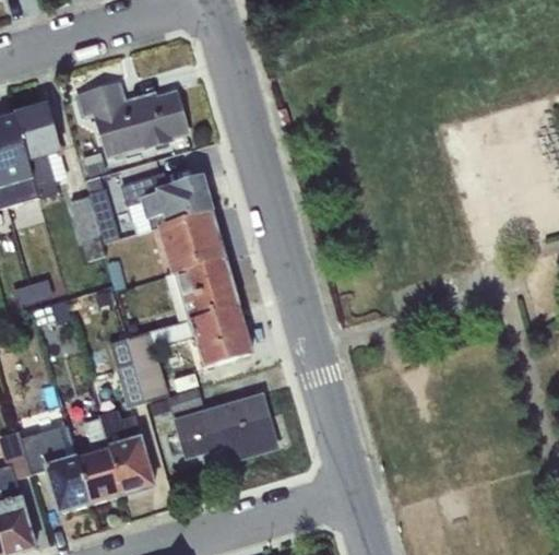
[(119,83),(76,95),(83,116),(93,114),(106,157),(143,146),(143,149),(174,140),(171,136),(187,131),(175,91),(155,97),(154,92),(125,101),(119,83)]
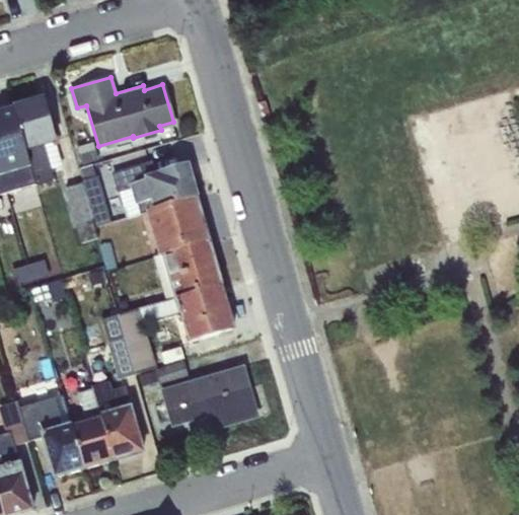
[(44,96),(13,104),(35,182),(54,178),(51,165),(62,163),(44,96)]
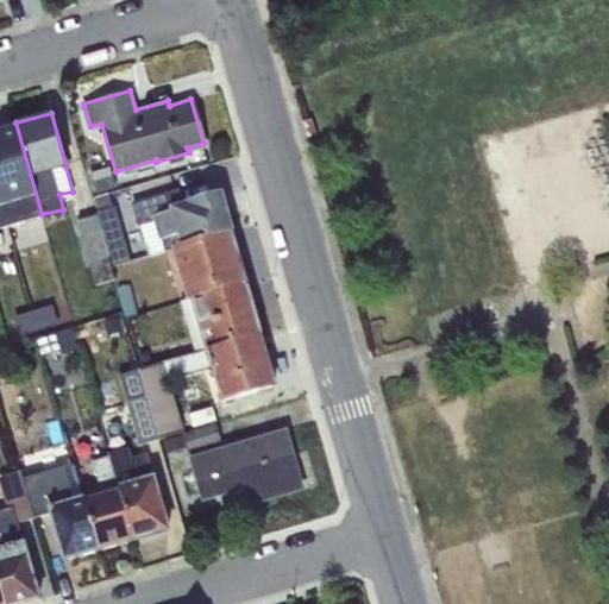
[(0,196),(8,224),(42,214),(16,123),(0,127),(0,196)]
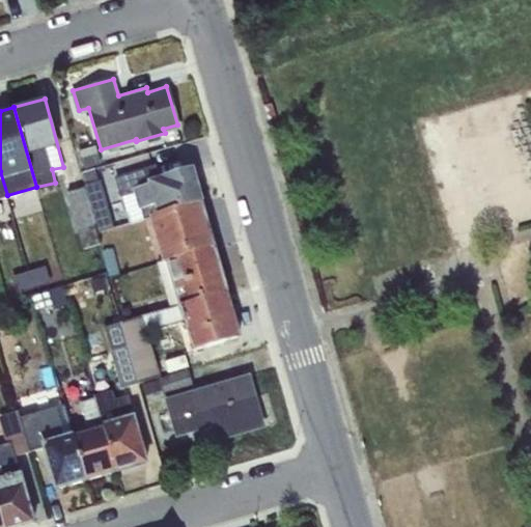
[(95,142),(78,147),(83,165),(101,161),(95,142)]
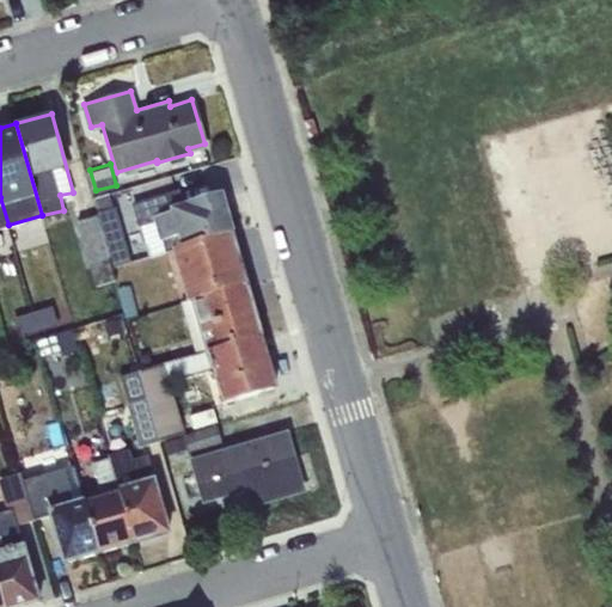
[(173,249),(231,232),(220,192),(184,203),(179,186),(132,201),(148,256),(173,249)]
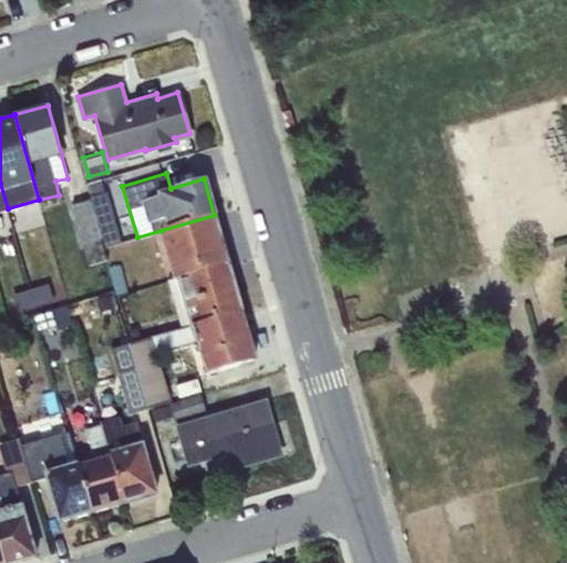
[(103,242),(103,244),(121,239),(107,188),(104,190),(102,178),(85,183),(90,196),(103,242)]
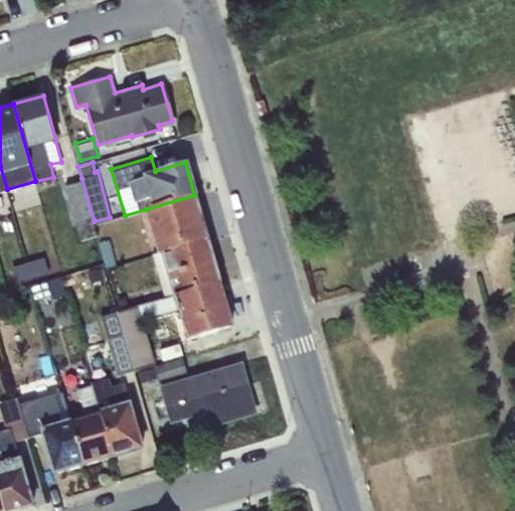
[(94,219),(81,178),(63,184),(79,238),(97,231),(94,221),(94,219)]
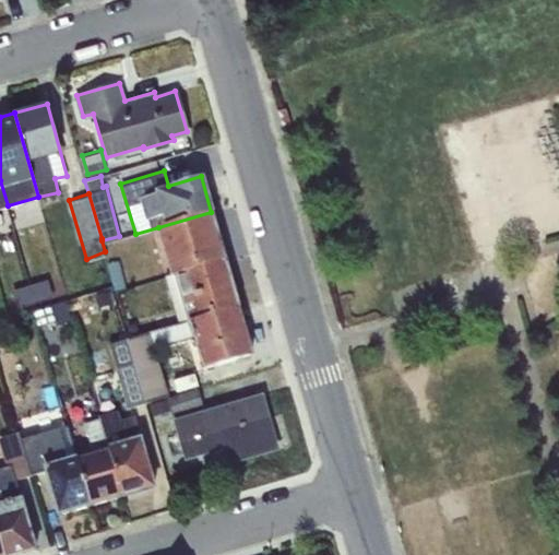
[(211,212),(158,227),(173,273),(225,258),(211,212)]
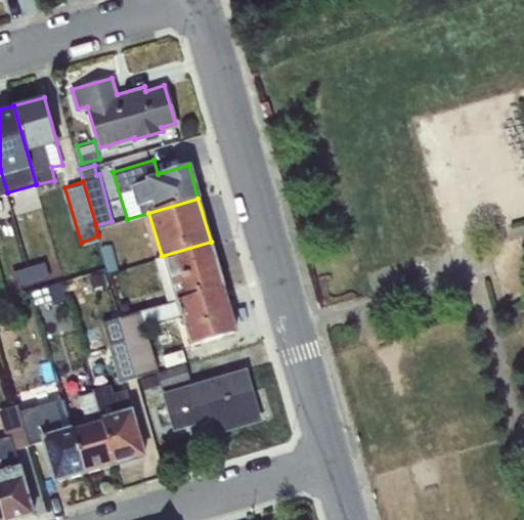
[(111,241),(101,243),(108,269),(118,267),(111,241)]
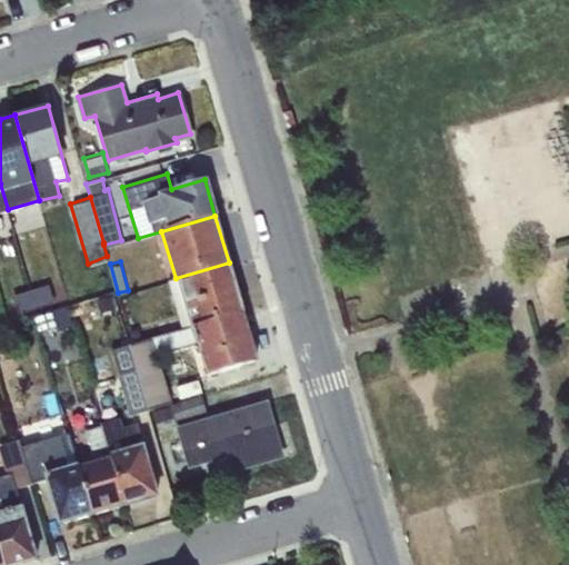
[(229,263),(176,278),(168,280),(181,328),(242,311),(229,263)]
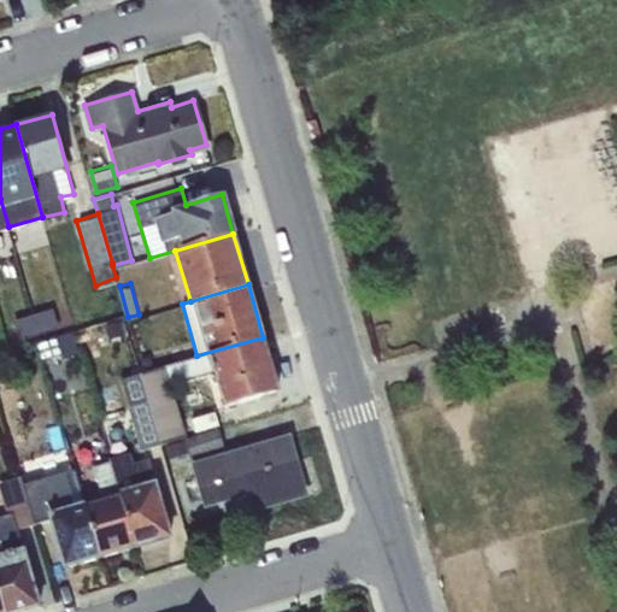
[(53,305),(34,311),(40,331),(59,325),(53,305)]
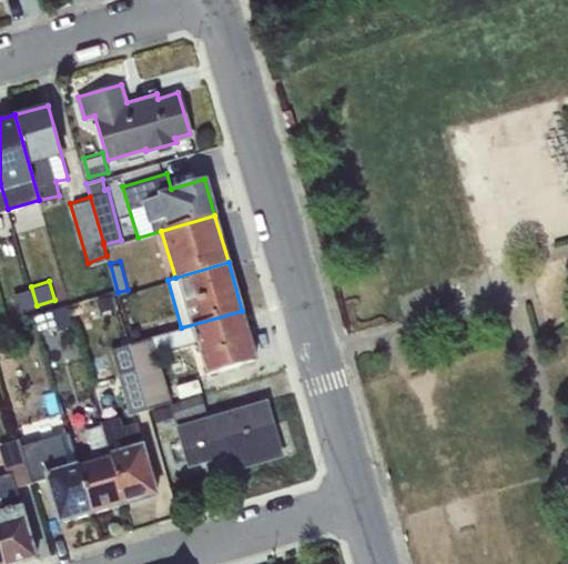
[(37,305),(31,286),(12,292),(18,311),(37,305)]
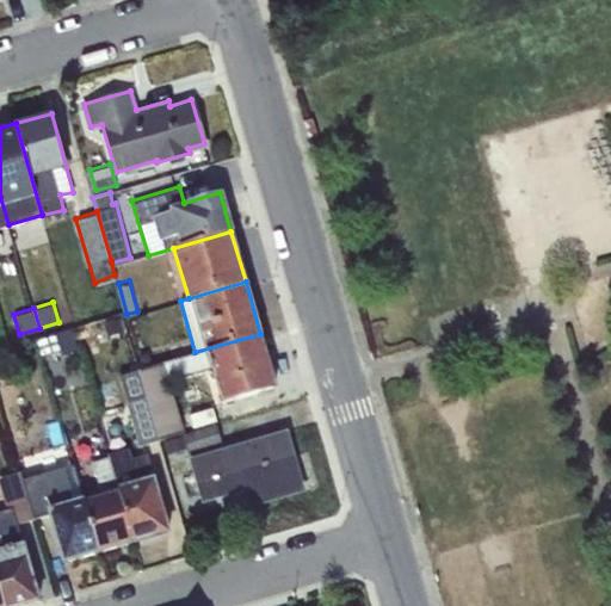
[(260,334),(195,352),(139,368),(139,369),(159,438),(185,430),(168,378),(211,366),(221,401),(275,384),(260,334)]
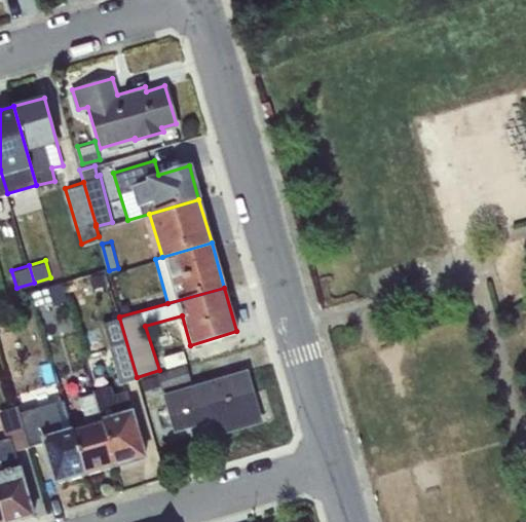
[(119,318),(102,322),(120,382),(137,378),(137,377),(119,318)]
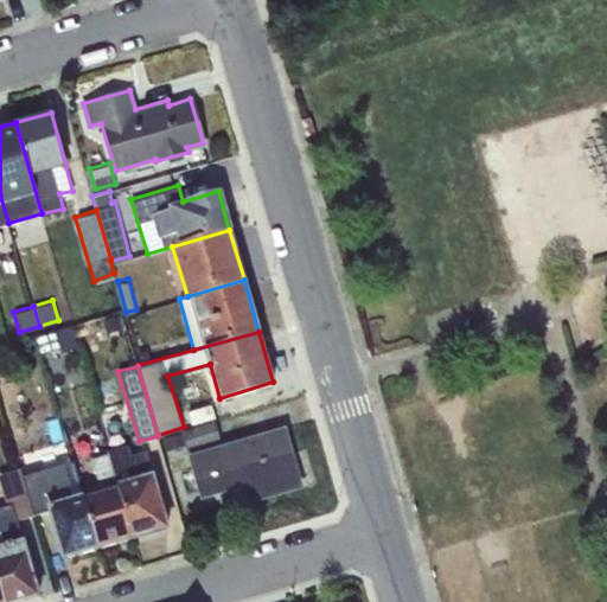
[(215,420),(183,429),(189,448),(221,439),(215,420)]
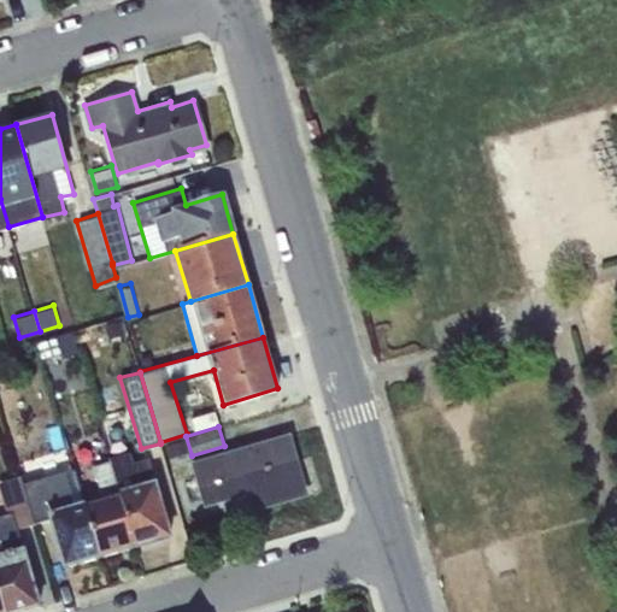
[(195,476),(201,496),(203,502),(239,492),(238,489),(245,487),(251,507),(283,498),(282,492),(299,487),(285,434),(191,460),(195,476)]
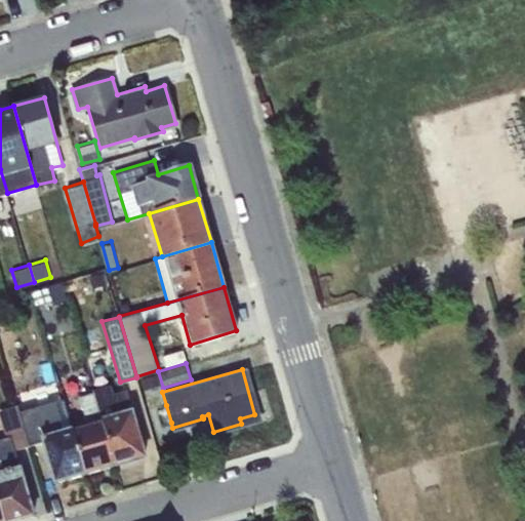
[(94,390),(115,463),(145,453),(126,389),(114,393),(112,383),(94,388),(94,390)]
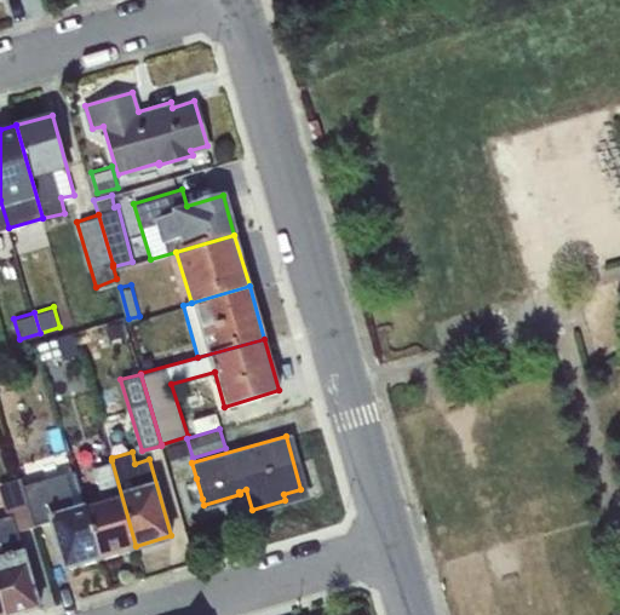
[(104,500),(87,505),(102,556),(136,546),(112,460),(93,466),(104,500)]
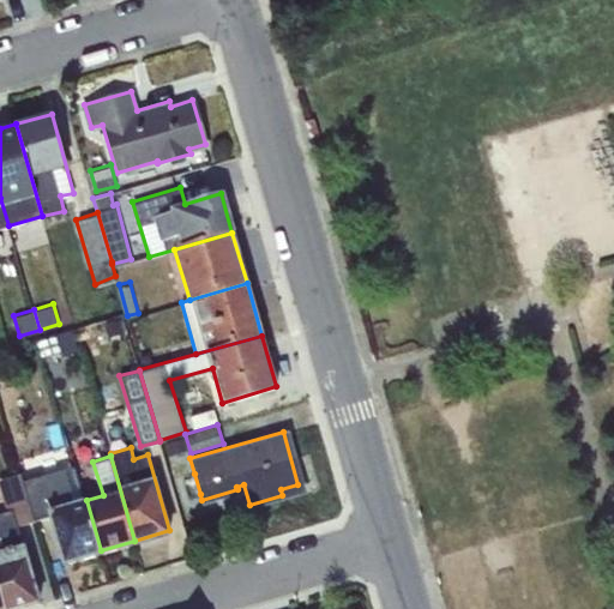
[(76,465),(58,470),(67,504),(85,498),(76,465)]
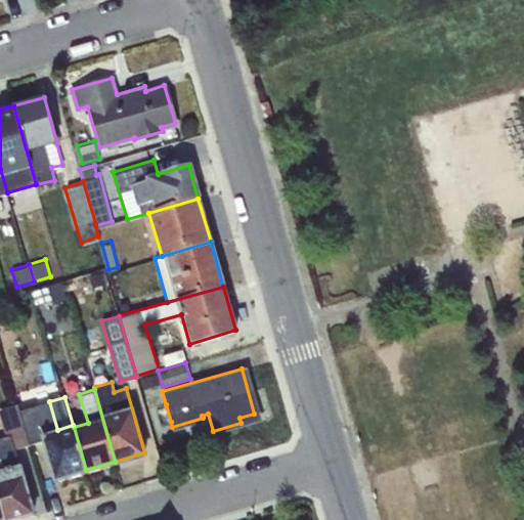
[(49,401),(19,409),(29,443),(44,439),(55,479),(86,470),(74,427),(73,425),(57,430),(49,401)]
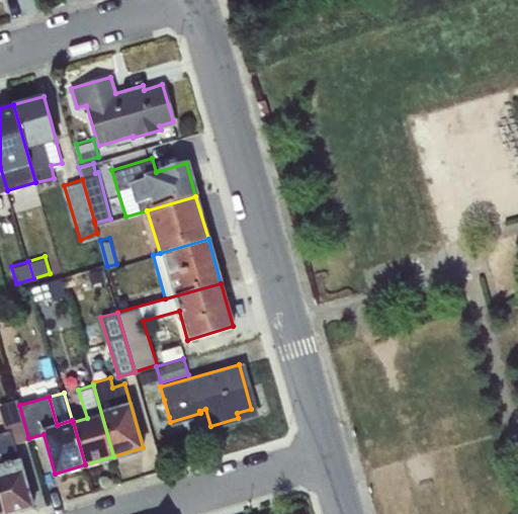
[(0,411),(6,435),(0,437),(0,501),(3,513),(7,513),(32,507),(18,458),(13,443),(28,438),(19,405),(17,400),(0,405),(0,411)]
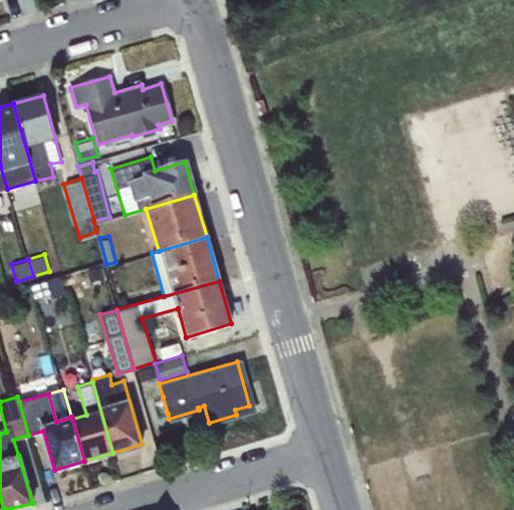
[(168,414),(163,397),(153,400),(158,417),(168,414)]
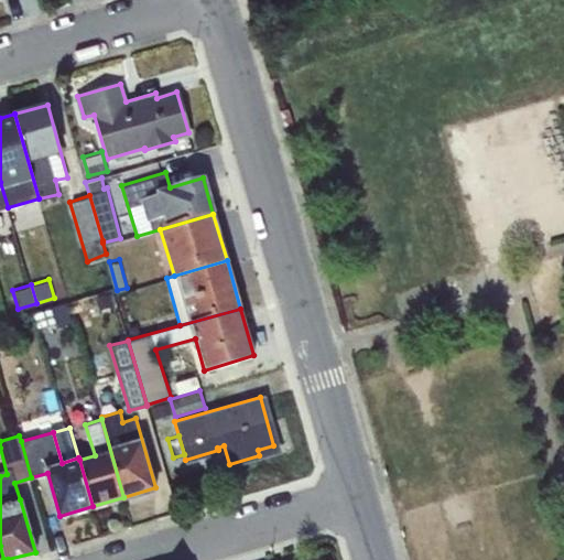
All buildings are outlined.
